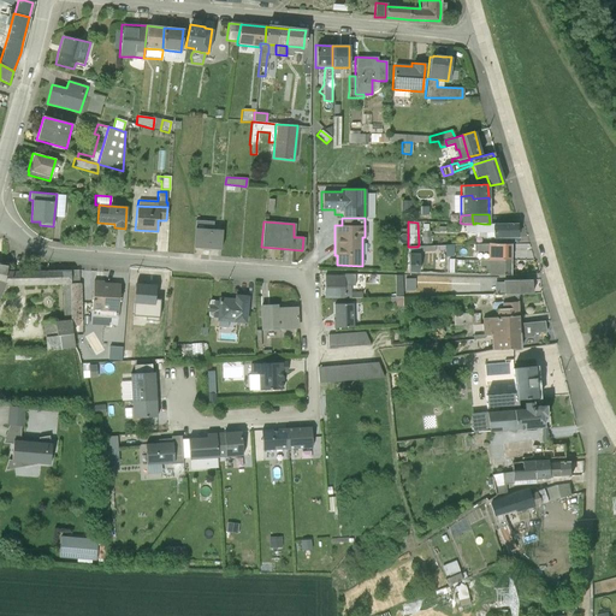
[(473,224),(465,224),(463,226),(457,226),(457,231),(465,232),(475,232),(485,232),(485,237),(492,237),(491,224),(490,224),(484,224),(475,223),(475,224),(473,224)]
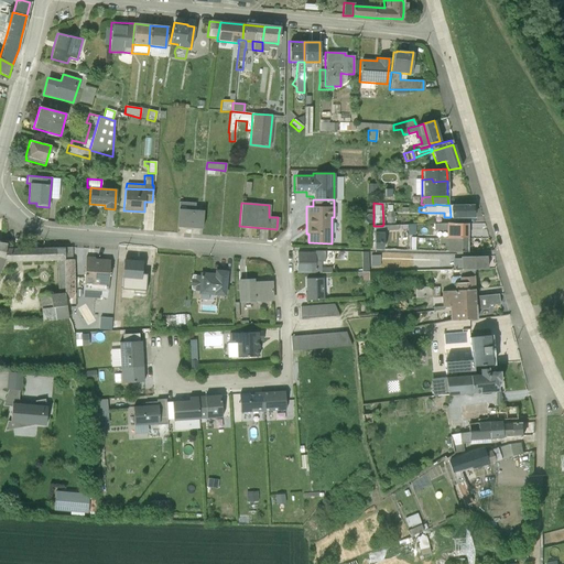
[(449,205),(451,217),(451,218),(473,218),(473,205),(449,205)]
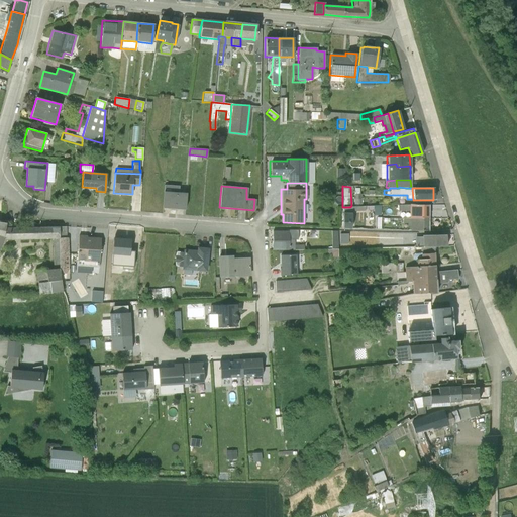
[(178,193),(163,192),(162,207),(185,209),(186,193),(178,193)]
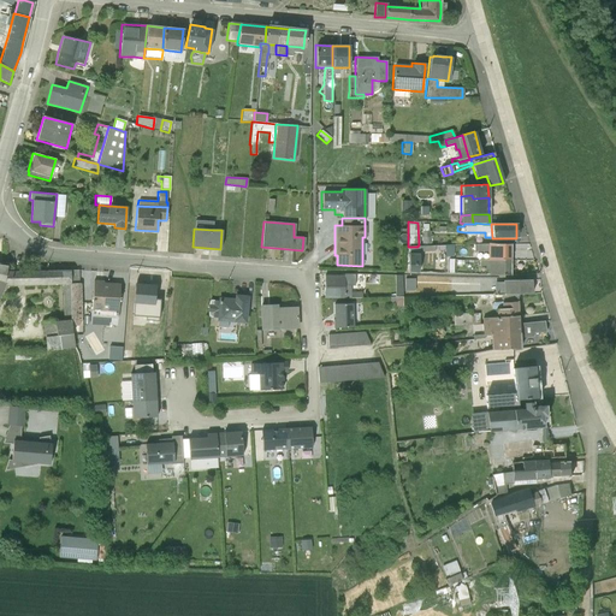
[(486,243),(486,250),(486,260),(509,260),(509,244),(486,243)]
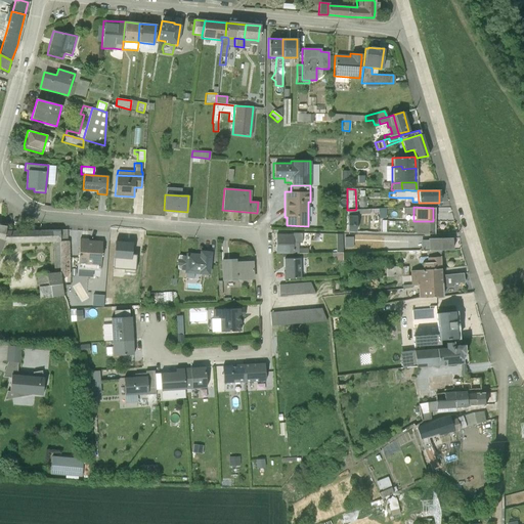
[(355,210),(355,214),(369,214),(369,213),(378,213),(378,218),(384,218),(385,215),(392,216),(393,208),(385,209),(378,209),(368,209),(364,209),(360,209),(356,209),(355,209),(355,210)]
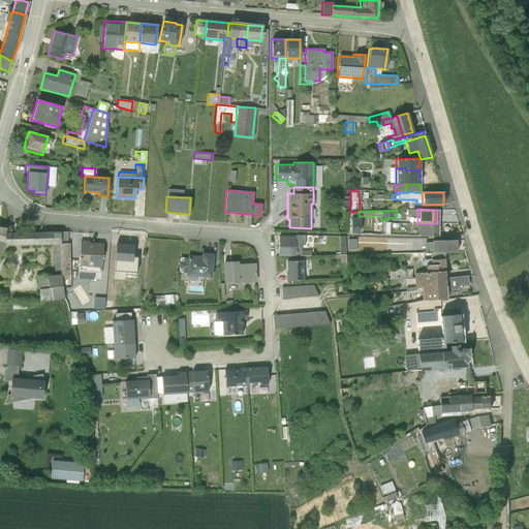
[(359,218),(350,218),(350,234),(359,234),(359,218)]
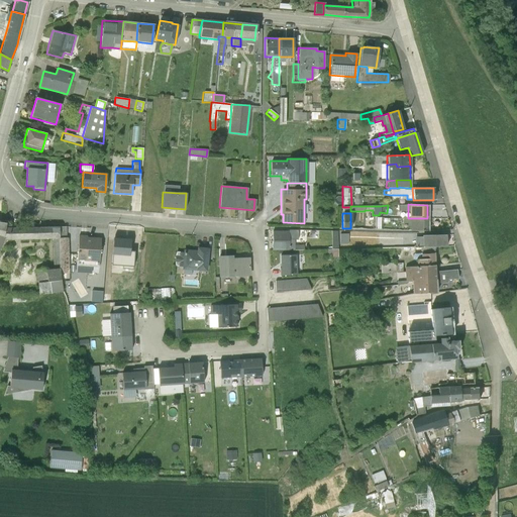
[(408,218),(408,223),(408,230),(408,231),(428,230),(427,218),(408,218)]
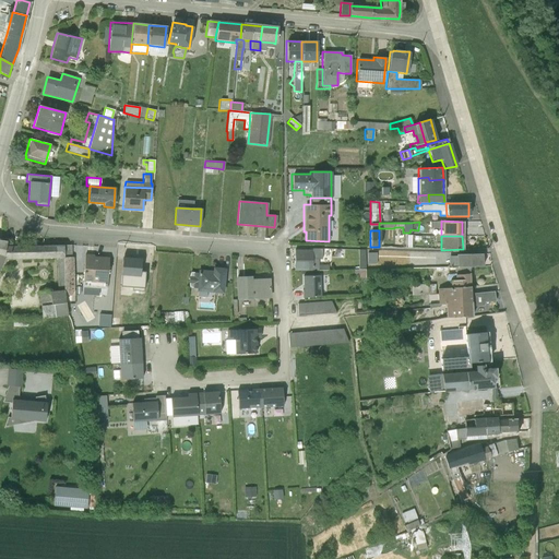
[(6,246),(4,258),(9,259),(56,258),(63,258),(62,245),(6,246)]
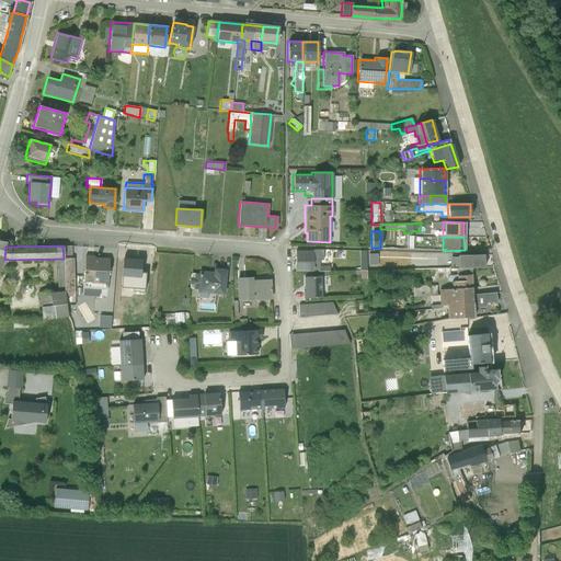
[(64,259),(56,259),(57,292),(49,293),(38,293),(41,307),(43,320),(67,317),(66,304),(65,297),(75,296),(73,258),(72,258),(71,245),(63,245),(64,259)]
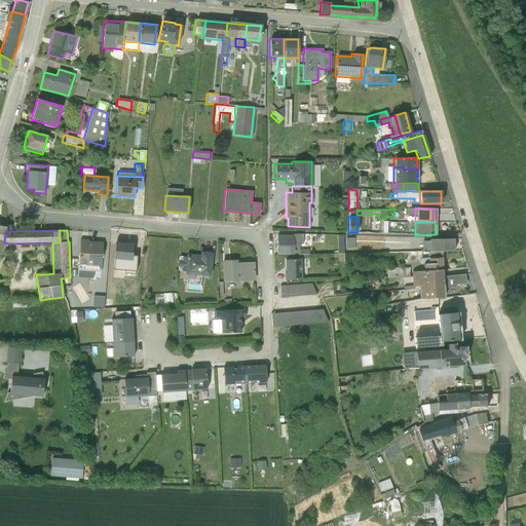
[(293,255),(293,243),(293,235),(276,235),(276,255),(293,255)]
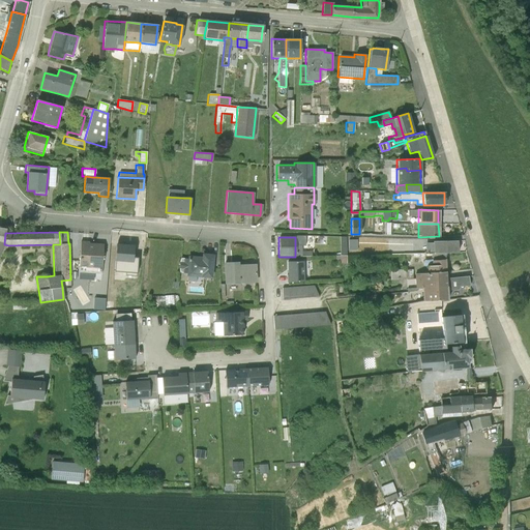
[(349,248),(357,249),(357,238),(349,238),(349,248)]
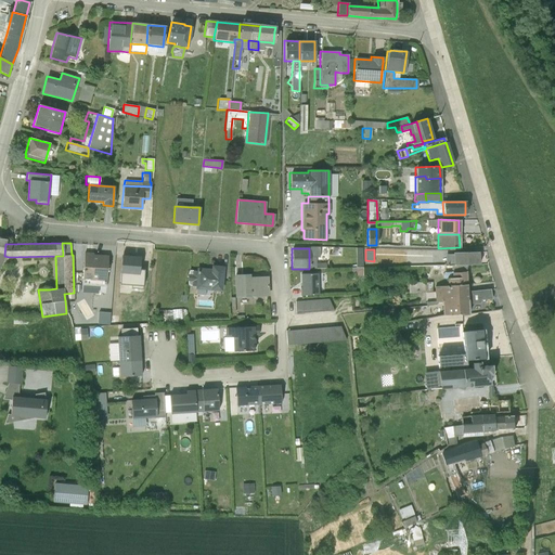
[(453,266),(452,253),(446,253),(446,254),(446,256),(438,257),(436,257),(436,250),(407,249),(407,267),(438,267),(446,266),(450,266),(453,266)]
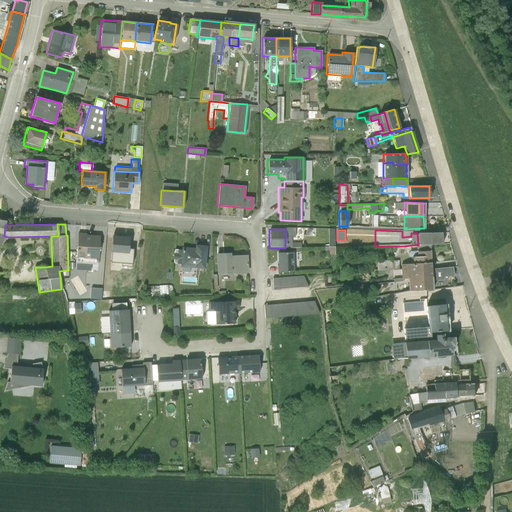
[(417,233),(418,245),(429,244),(442,244),(441,232),(417,233)]
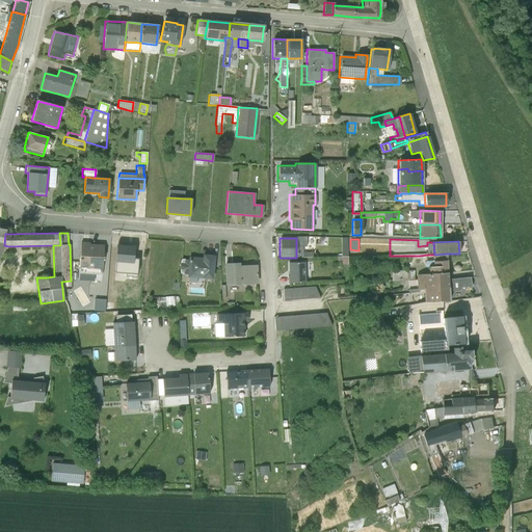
[(78,268),(102,269),(103,243),(80,242),(78,268)]
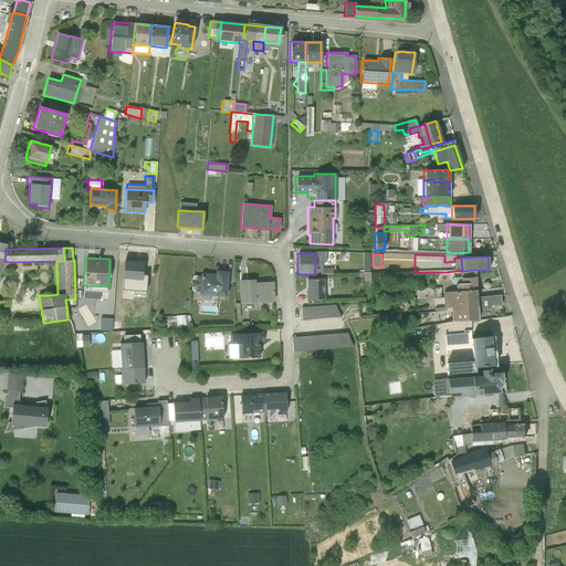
[(315,262),(315,274),(321,274),(331,273),(331,268),(321,268),(321,262),(315,262)]
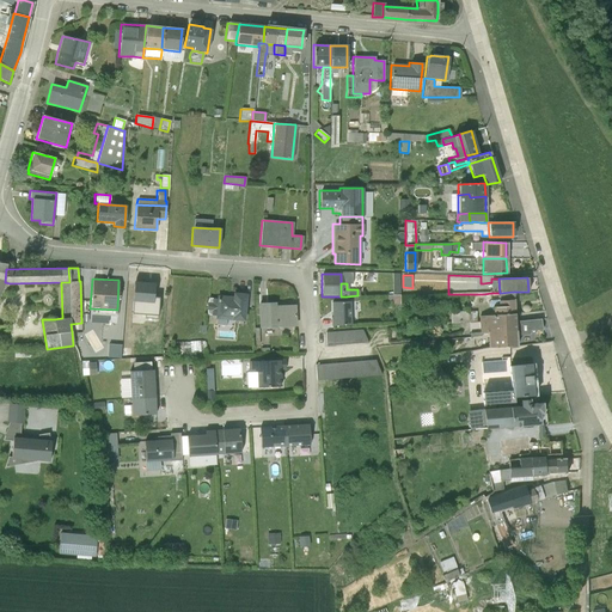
[(216,298),(215,310),(214,319),(232,320),(244,322),(246,294),(232,293),(232,297),(216,295),(216,298)]
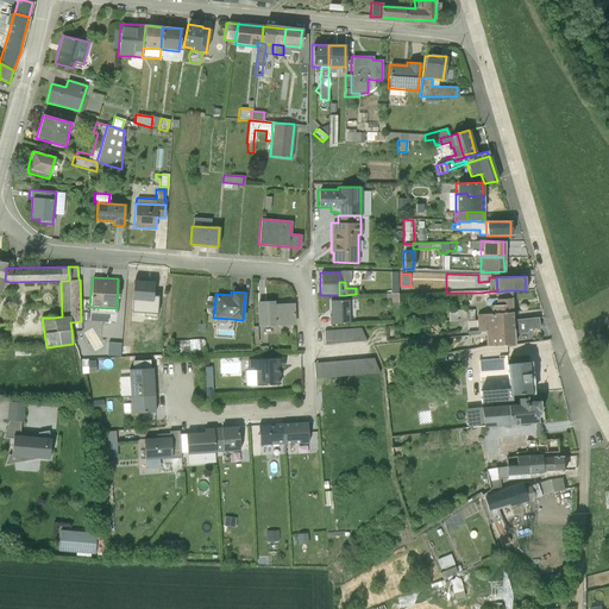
[(206,295),(203,313),(214,314),(214,308),(215,296),(206,295)]
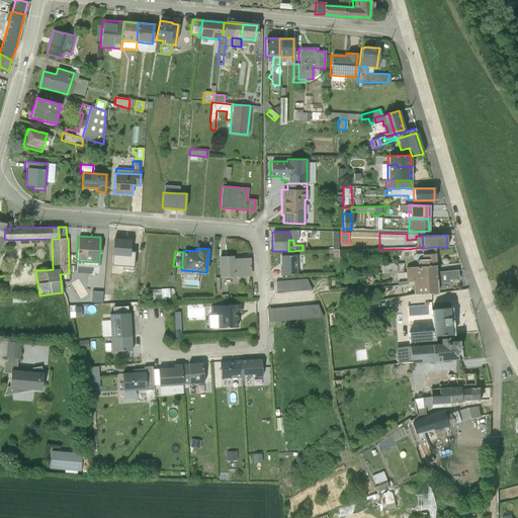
[(416,266),(435,265),(434,254),(420,254),(420,259),(416,259),(416,266)]
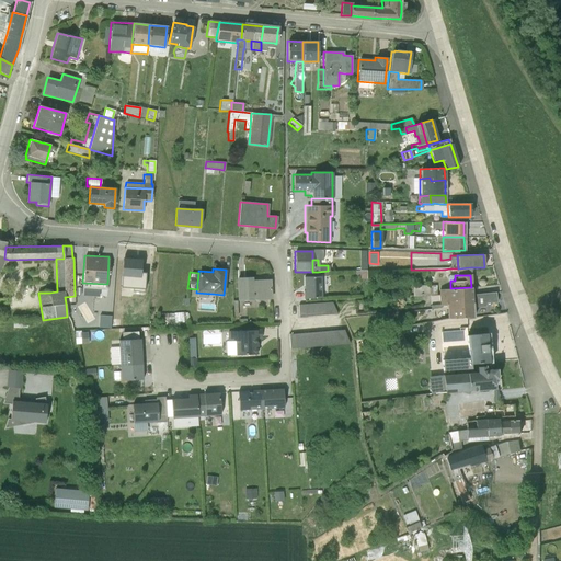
[(320,276),(302,276),(304,298),(320,298),(320,276)]
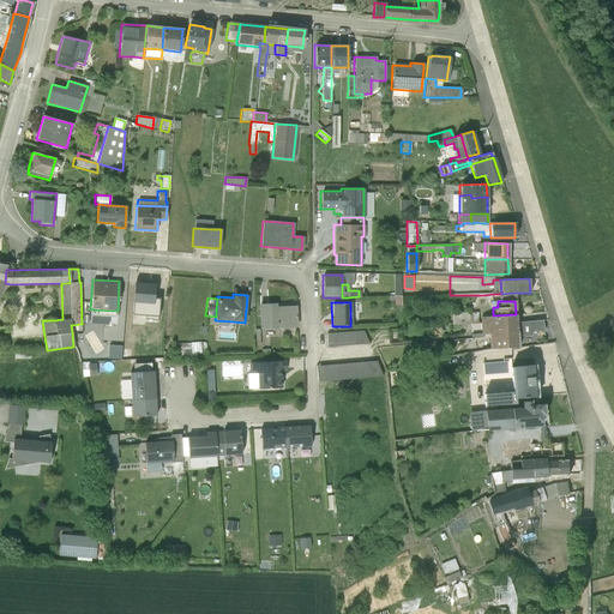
[(276,304),(258,305),(259,329),(295,327),(294,306),(276,307),(276,304)]
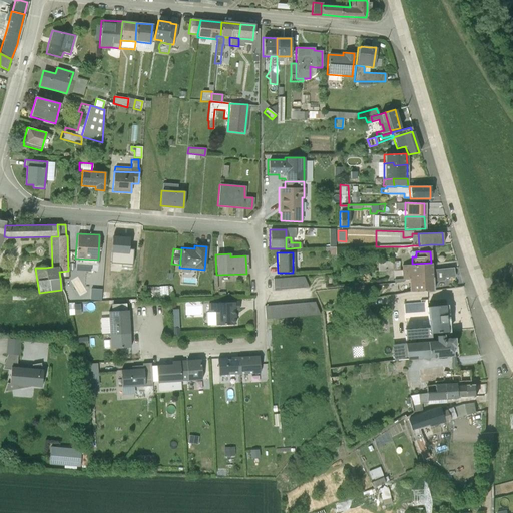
[(391,261),(376,262),(377,271),(399,269),(398,261),(391,262),(391,261)]
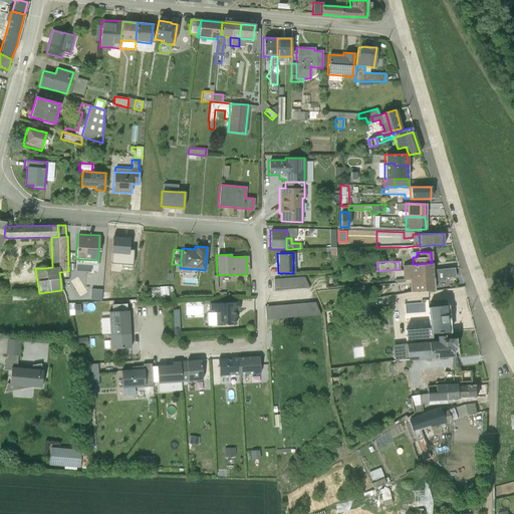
[(432,263),(413,264),(401,265),(403,280),(409,279),(409,292),(433,291),(433,282),(432,270),(432,263)]
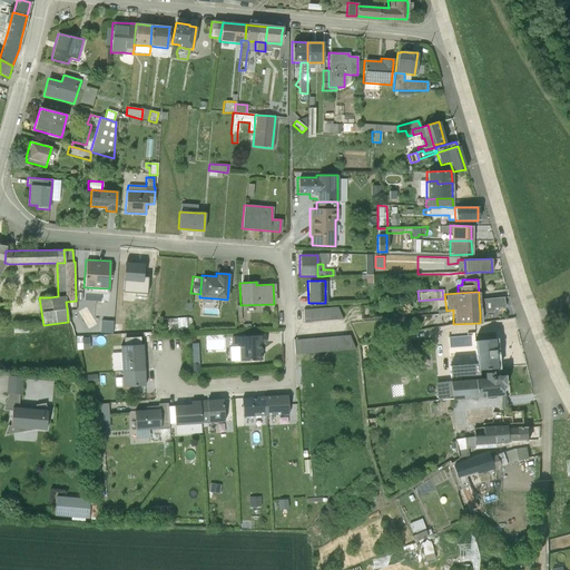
[(479,300),(480,313),(492,312),(492,308),(503,307),(502,297),(479,300)]
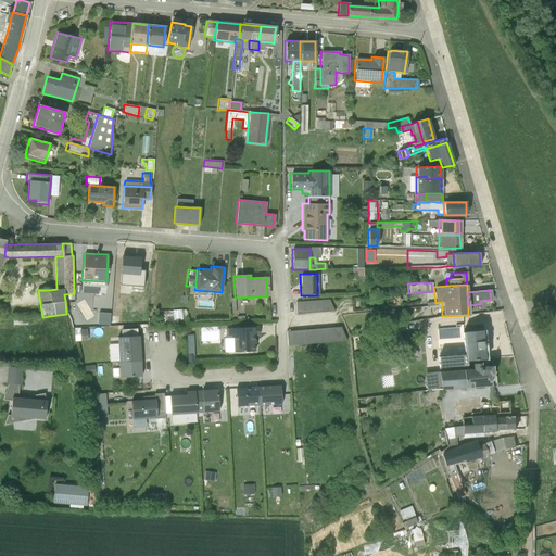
[(328,300),(294,302),(295,314),(333,311),(328,300)]
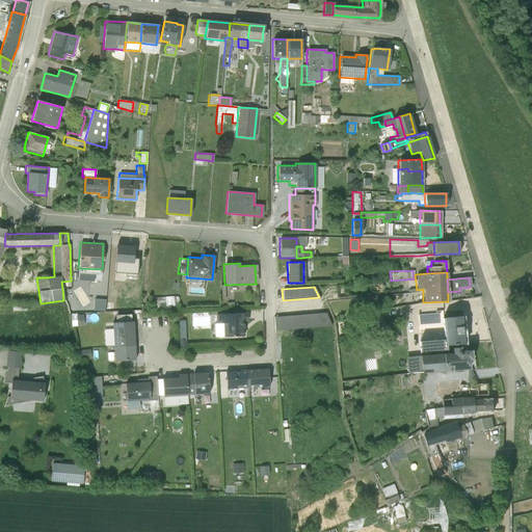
[(166,301),(167,291),(156,290),(156,301),(166,301)]
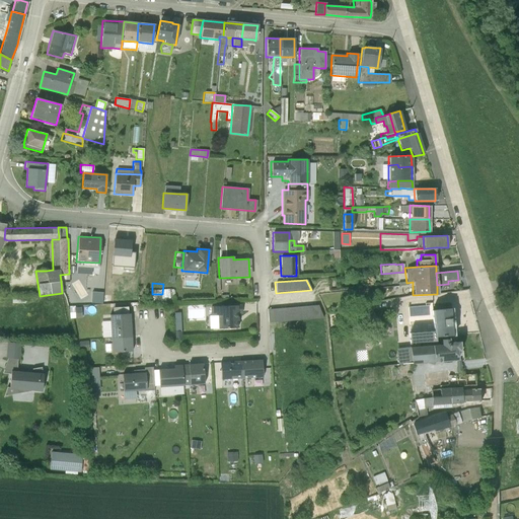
[(12,295),(12,303),(26,303),(26,298),(29,298),(29,295),(12,295)]
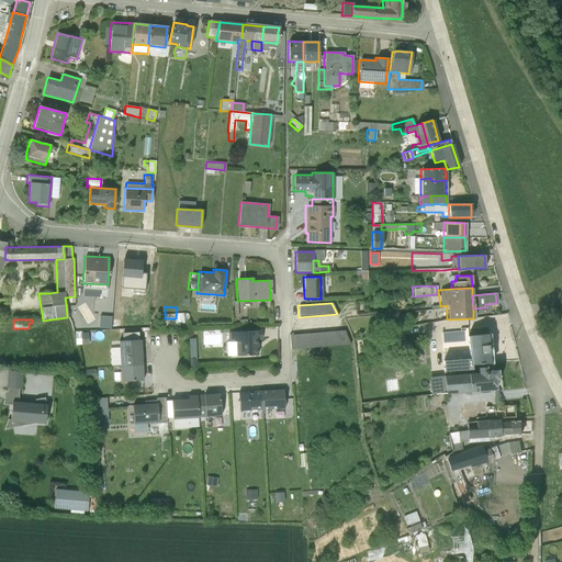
[(257,339),(257,330),(227,332),(227,341),(235,341),(235,356),(257,355),(257,339)]
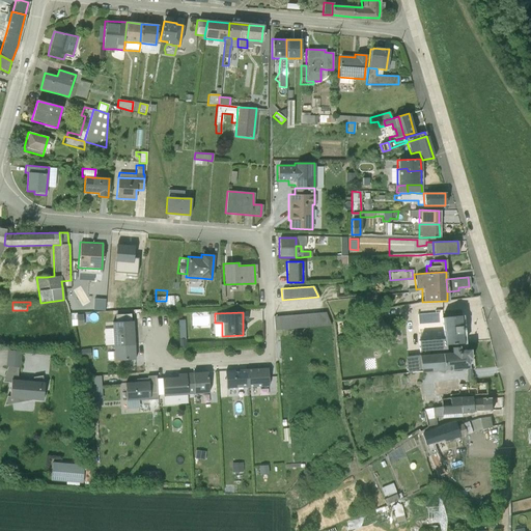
[(325,312),(273,316),(274,330),(329,325),(325,312)]
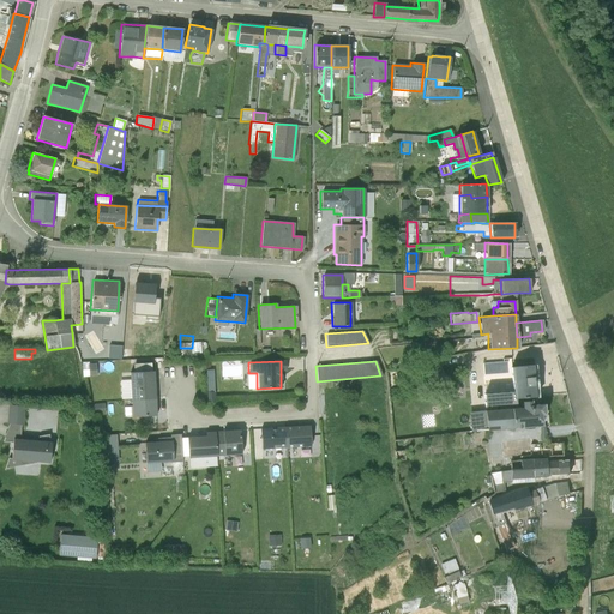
[(95,362),(80,363),(82,377),(96,375),(95,362)]
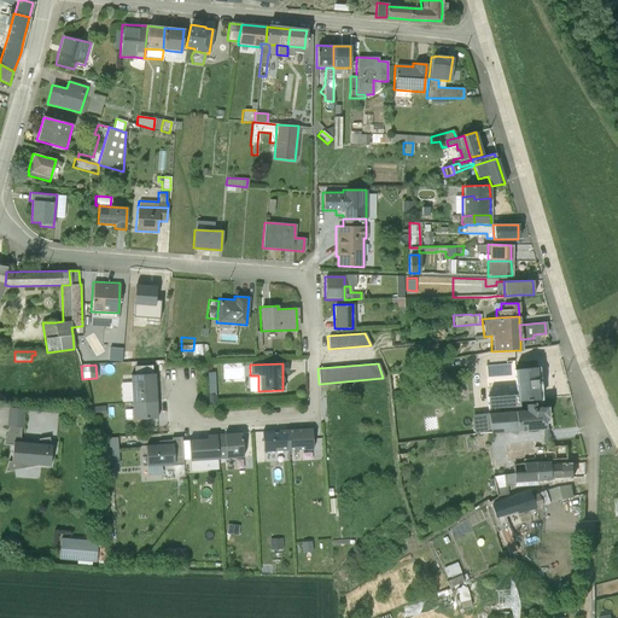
[(129,374),(132,403),(155,401),(152,365),(134,366),(134,374),(129,374)]
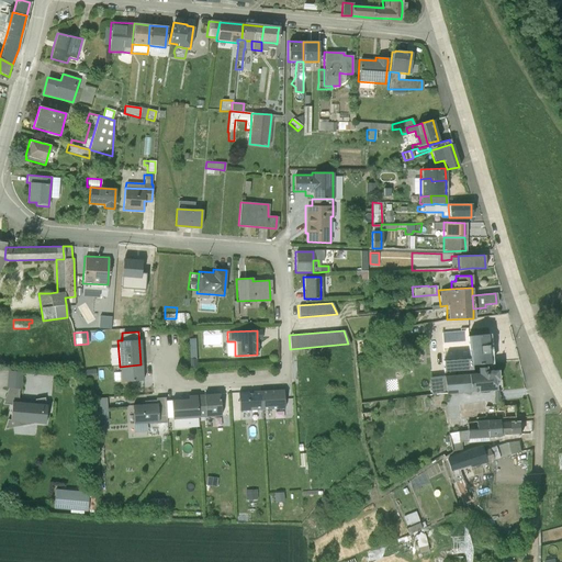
[(469,364),(470,364),(492,362),(489,334),(467,336),(468,357),(469,360),(469,364)]
